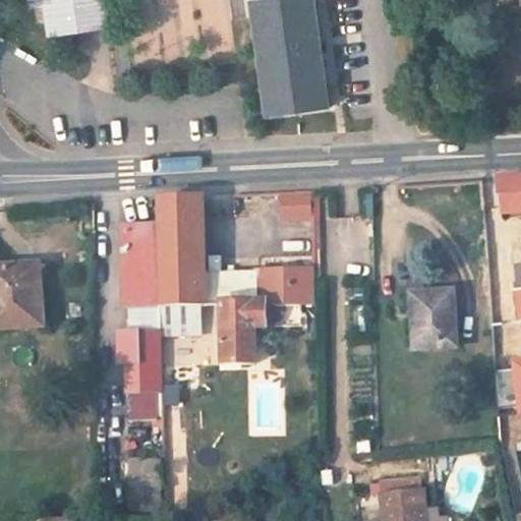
[(108,13),(106,0),(29,0),(30,5),(47,5),(48,36),(78,34),(78,16),(108,13)]
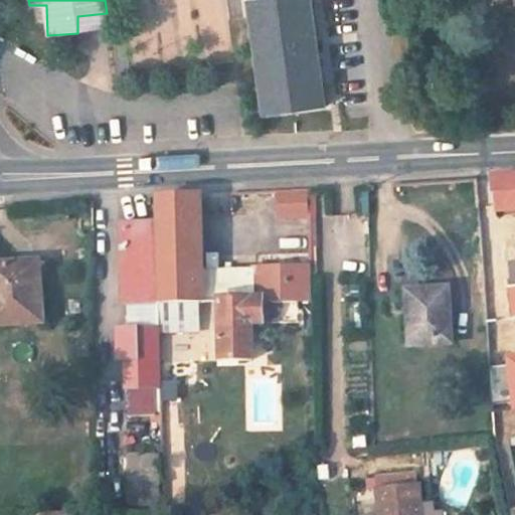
[(319,0),(252,0),(270,113),(335,103),(328,57),(325,57),(323,46),(321,34),(324,33),(319,0)]
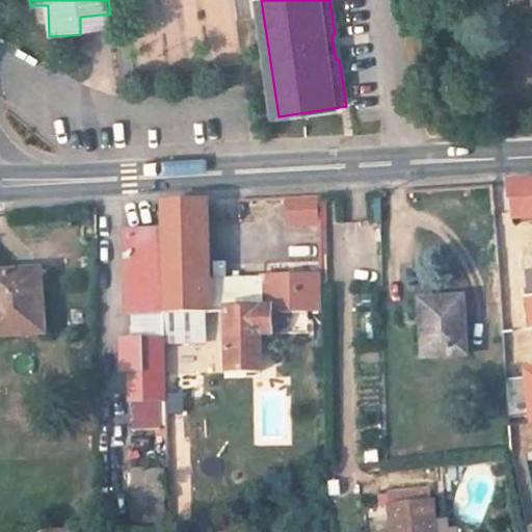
[(111,31),(110,14),(80,17),(80,34),(111,31)]
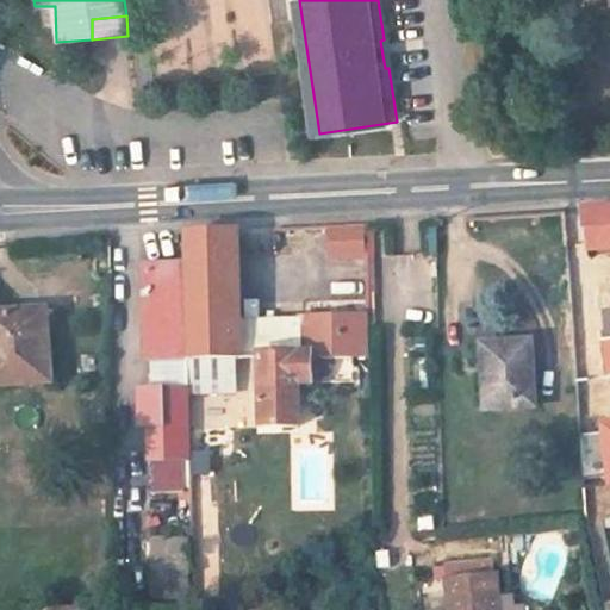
[(609,201),(580,204),(584,246),(609,242),(609,330),(599,331),(603,369),(609,368),(609,201)]
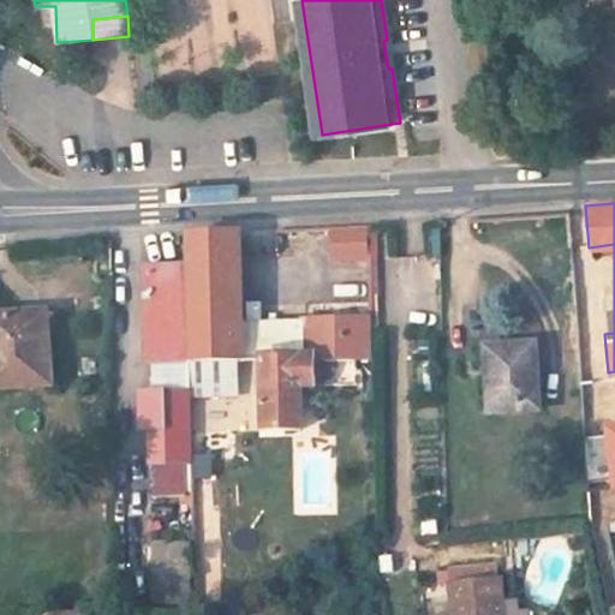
[(363,255),(362,230),(330,231),(333,257),(363,255)]
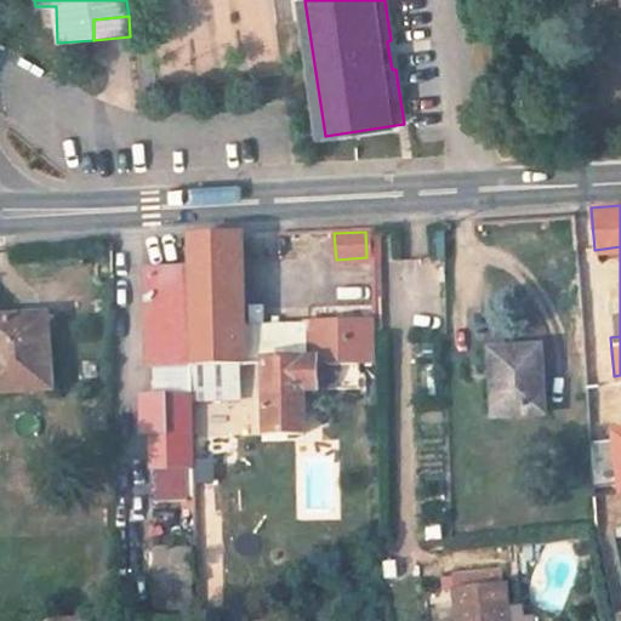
[(244,322),(239,233),(181,235),(182,267),(186,364),(246,360),(244,322)]
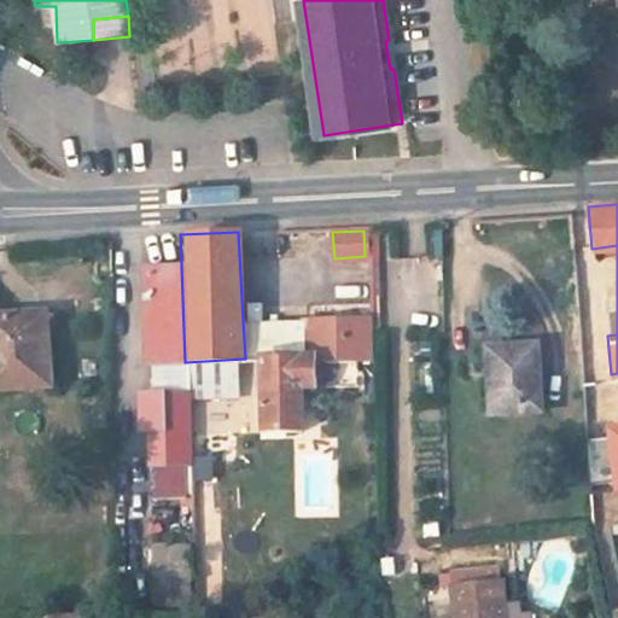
[(185,362),(181,266),(139,268),(143,367),(149,366),(185,365),(185,362)]
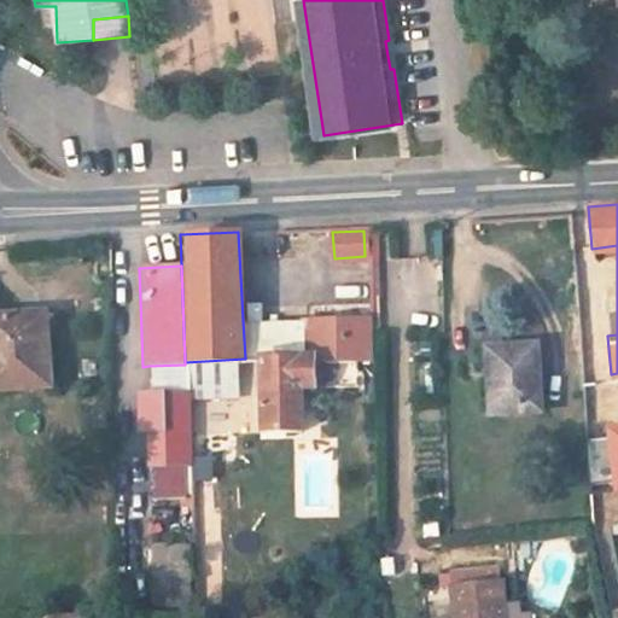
[(334,268),(334,299),(365,299),(366,269),(334,268)]
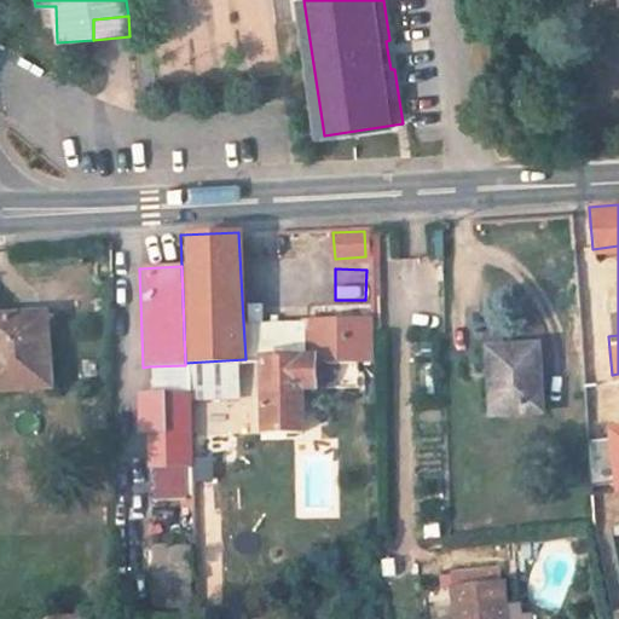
[(0,370),(39,368),(36,296),(0,298),(0,370)]
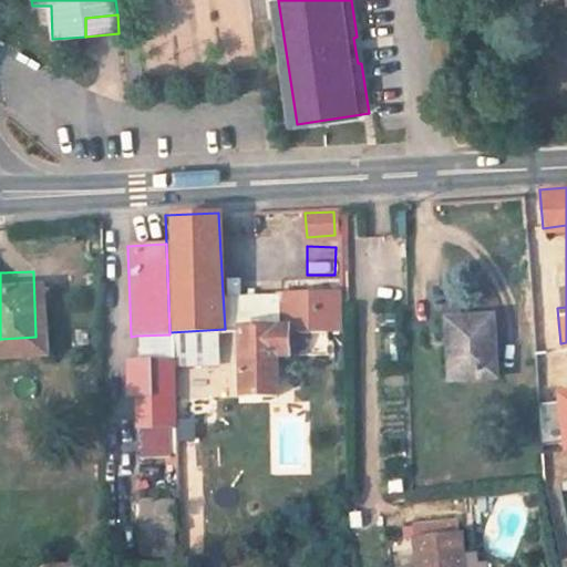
[(342,325),(341,288),(278,291),(278,326),(238,328),(241,389),(277,388),(275,349),(310,347),(310,327),(342,325)]
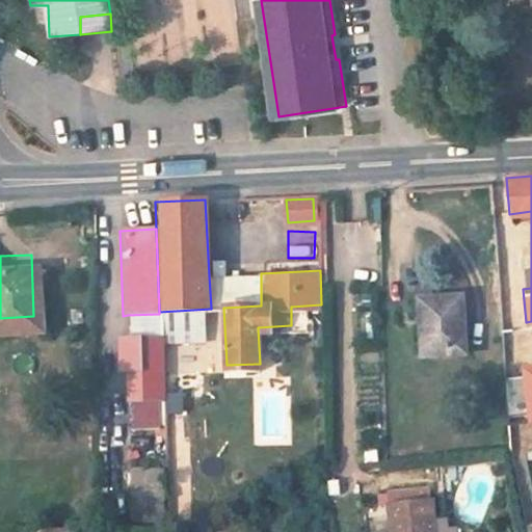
[(261,306),(261,273),(209,275),(211,309),(223,308),(261,306)]
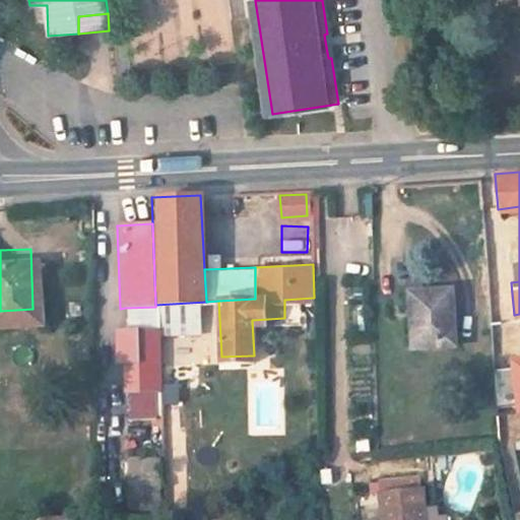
[(451,344),(448,288),(413,291),(415,346),(451,344)]
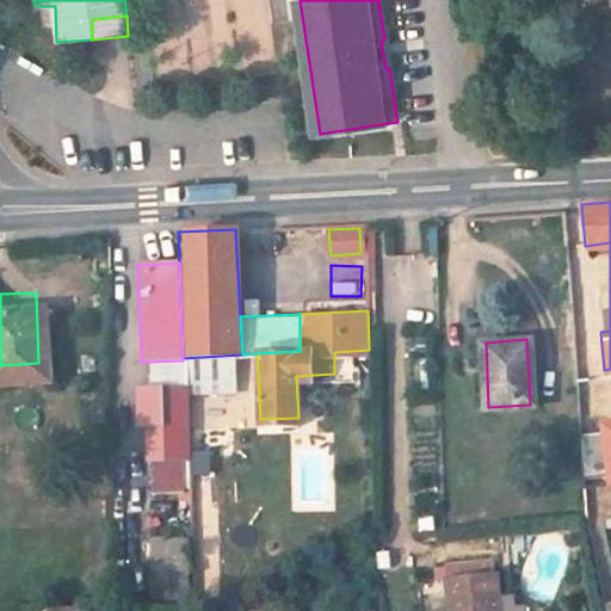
[(148,392),(184,390),(183,360),(147,362),(148,392)]
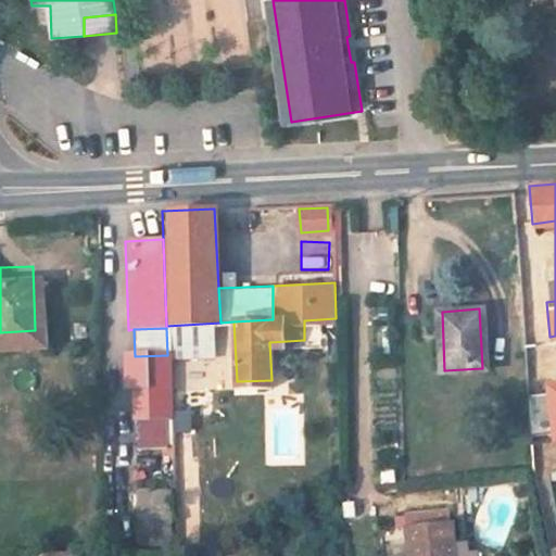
[(168,383),(167,355),(135,356),(123,356),(124,391),(131,390),(133,421),(169,420),(168,383)]
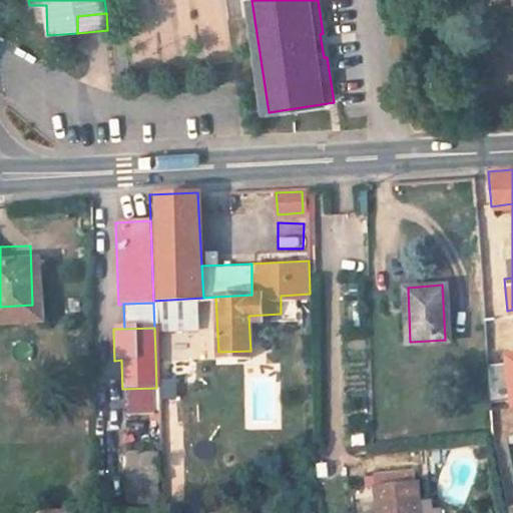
[(125,501),(161,501),(161,451),(125,451),(125,501)]
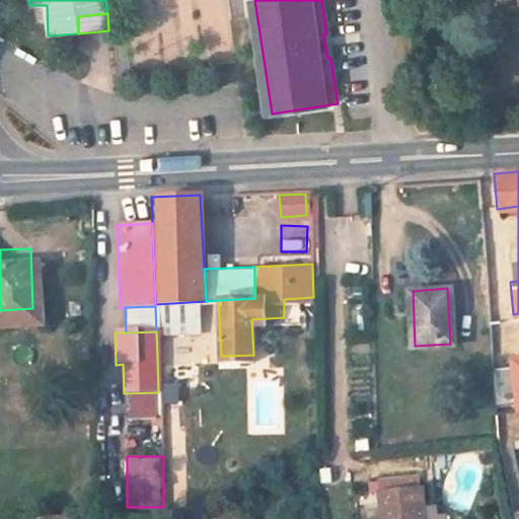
[(431,515),(428,486),(386,490),(388,518),(451,518),(451,514),(431,515)]
